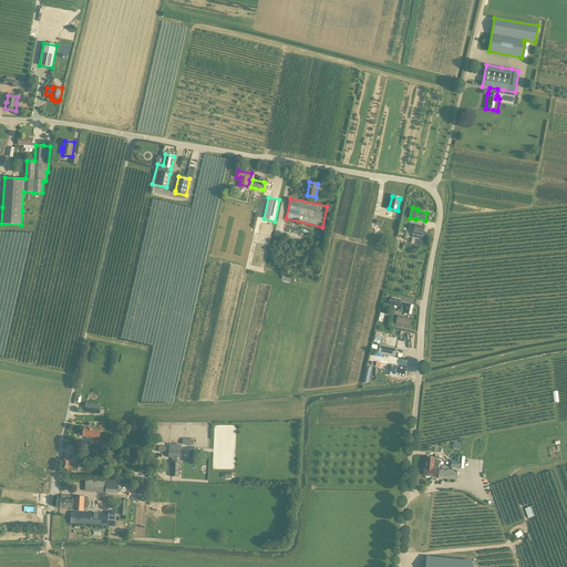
[(414,225),(413,232),(412,237),(422,239),(423,234),(424,226),(414,225)]
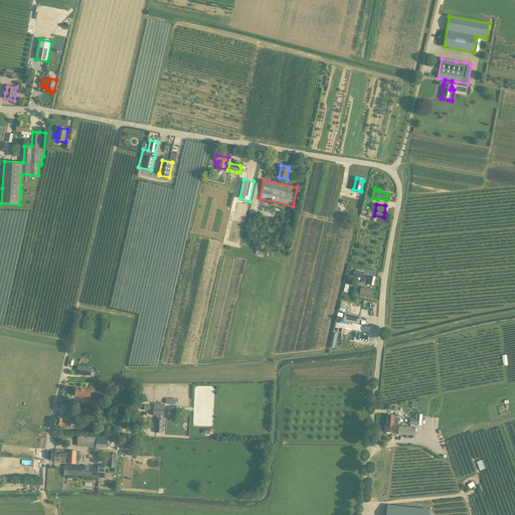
[(265,250),(258,247),(255,254),(264,256),(265,250)]
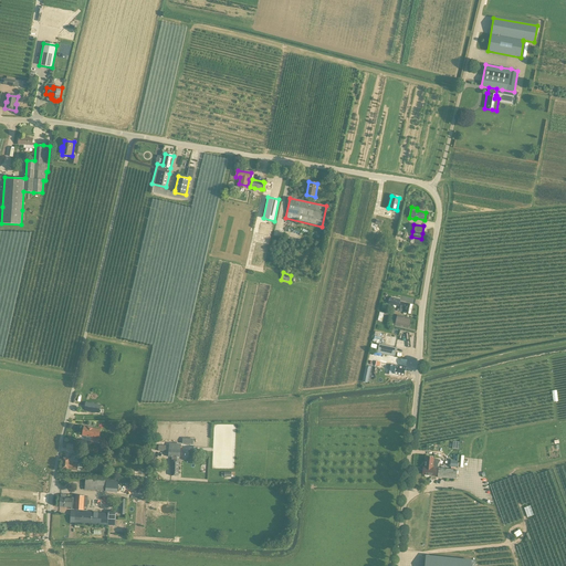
[(398,308),(397,311),(399,312),(405,313),(411,314),(413,305),(408,304),(407,304),(406,307),(400,305),(400,310),(398,308)]
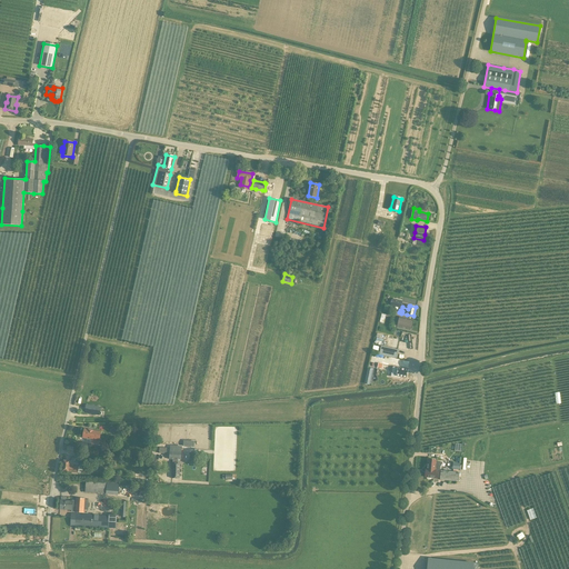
[(400,317),(398,326),(411,329),(412,320),(400,317)]
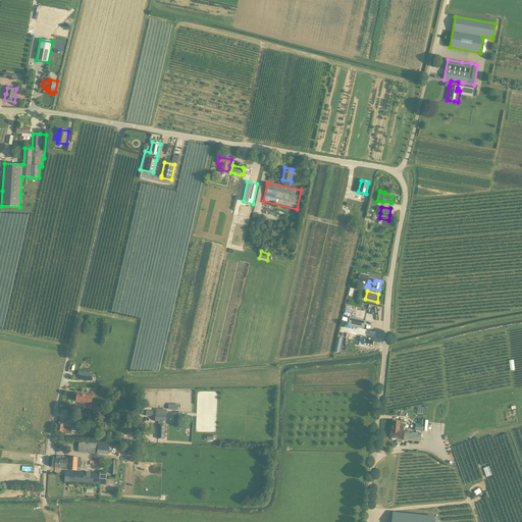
[(349,318),(348,325),(363,328),(365,322),(349,318)]
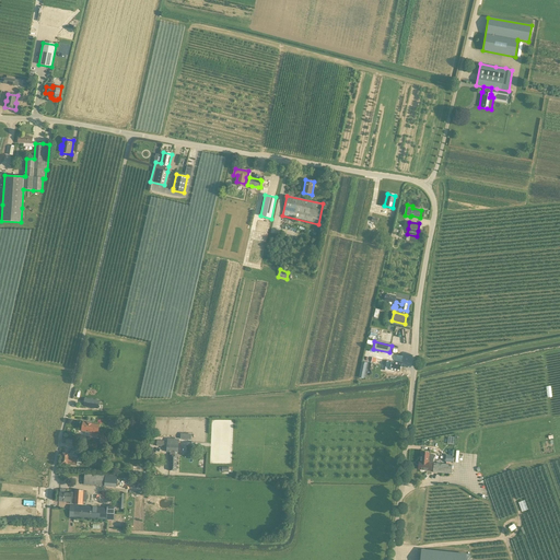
[(399,372),(401,364),(392,362),(391,363),(386,362),(385,371),(393,372),(394,371),(399,372)]
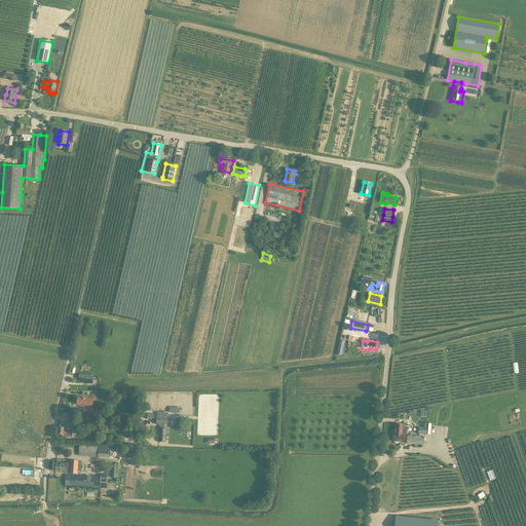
[(79,374),(78,381),(92,384),(92,380),(94,376),(79,374)]
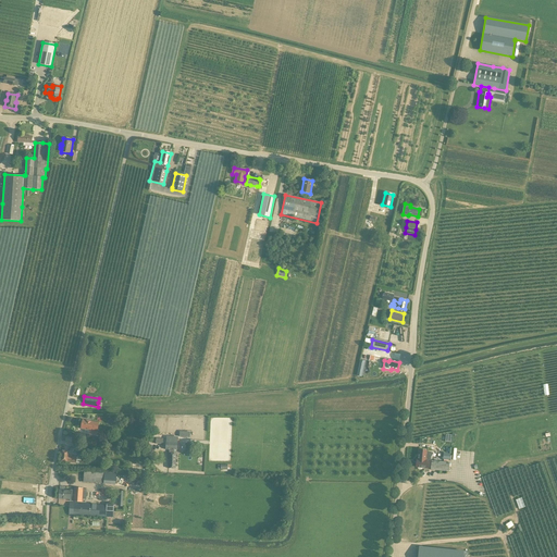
[(99,423),(83,420),(81,429),(89,430),(88,434),(96,436),(99,423)]
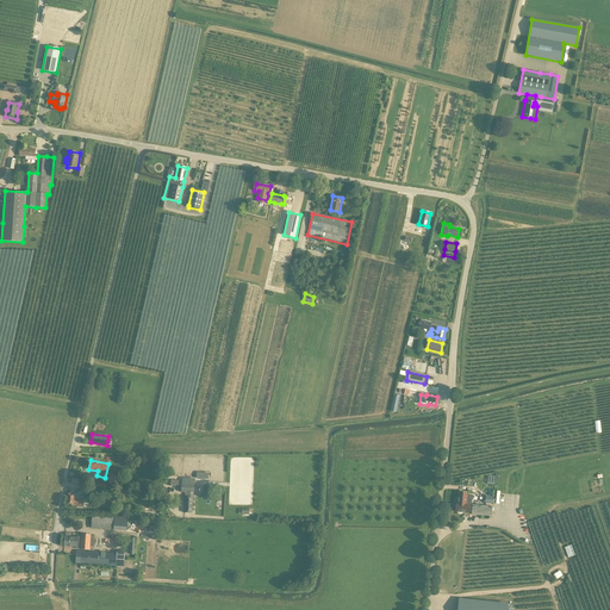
[(193,497),(191,497),(191,492),(194,492),(195,479),(182,478),(181,492),(186,492),(185,497),(185,512),(192,514),(193,497)]
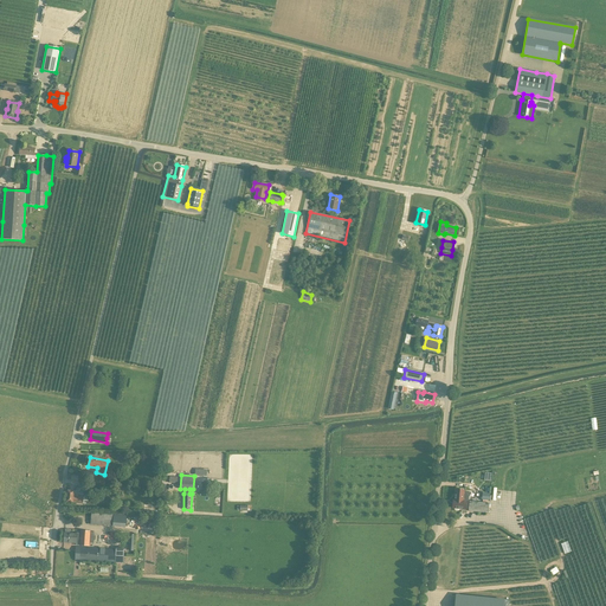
[(511,507),(513,488),(495,487),(494,502),(498,502),(498,503),(504,504),(503,507),(511,507)]
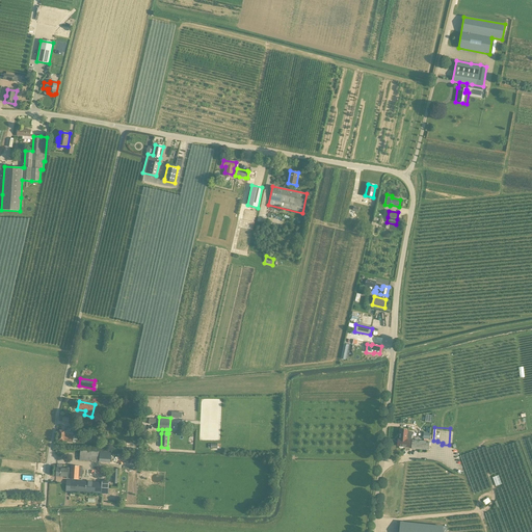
[(400,429),(399,440),(398,446),(409,447),(410,441),(409,441),(410,435),(411,435),(411,432),(406,431),(407,430),(400,429)]
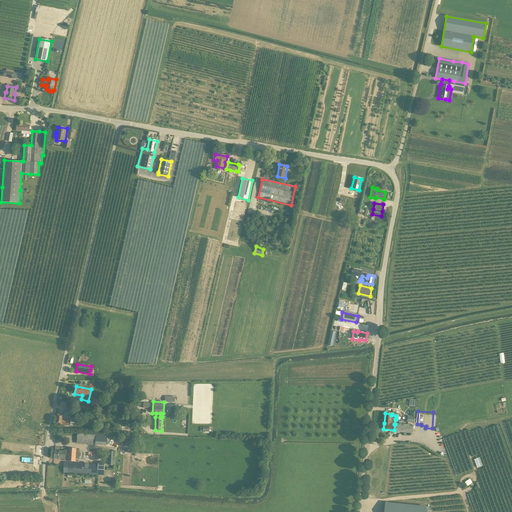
[(58,414),(57,418),(56,424),(70,425),(70,418),(62,417),(62,415),(58,414)]
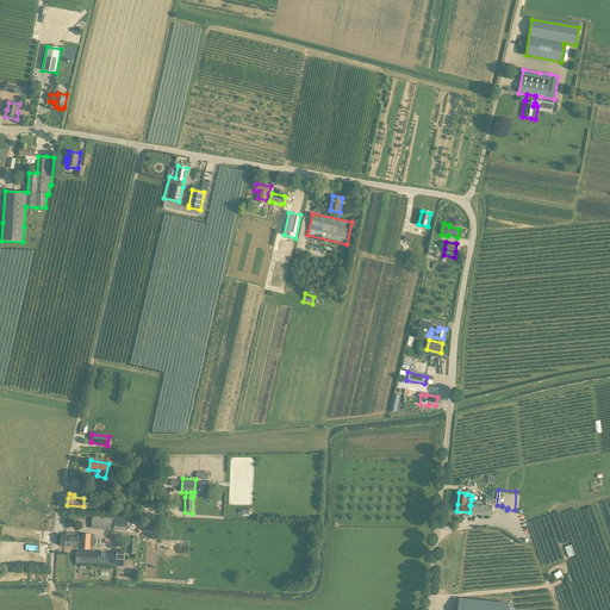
[(472,515),(491,517),(492,506),(473,504),(472,515)]
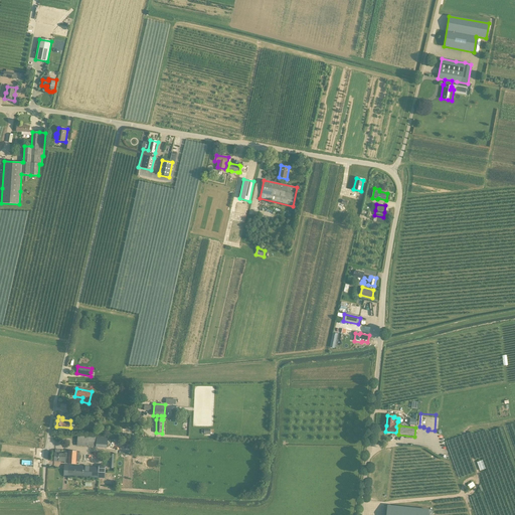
[(105,443),(106,437),(98,437),(77,435),(76,446),(96,447),(105,448),(105,443)]
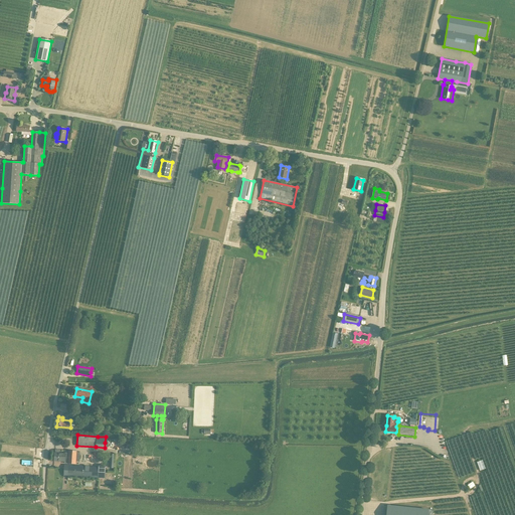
[(65,454),(59,454),(59,450),(55,450),(54,453),(54,461),(65,462),(65,454)]
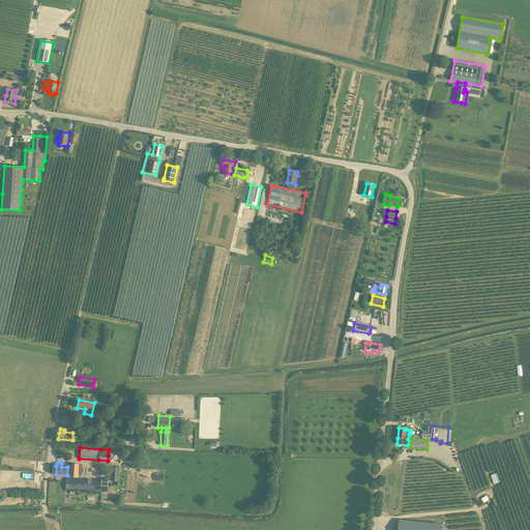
[(78,479),(78,480),(70,479),(69,490),(70,490),(72,490),(101,491),(101,480),(78,479)]
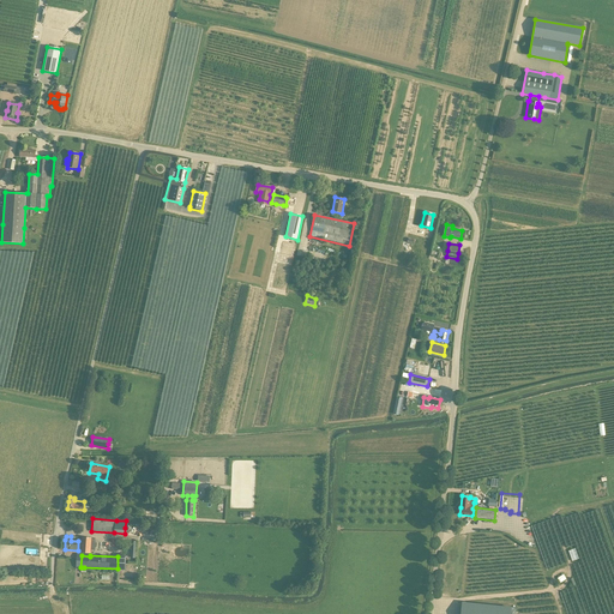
[(463,603),(461,613),(509,613),(510,608),(463,603)]
